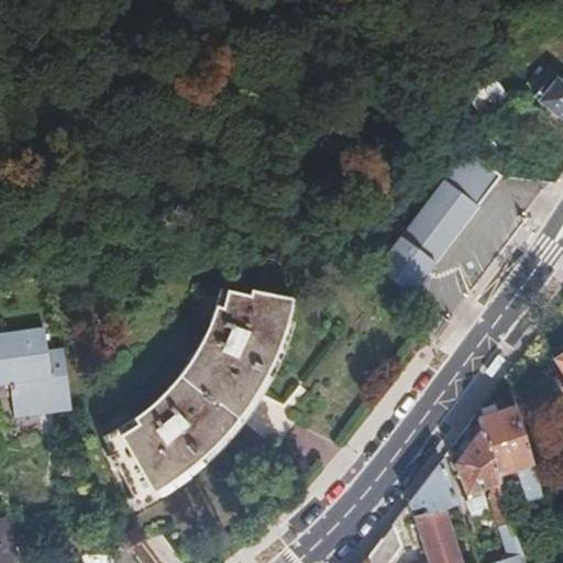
[(552,73),(543,65),(527,86),(534,94),(552,73)]
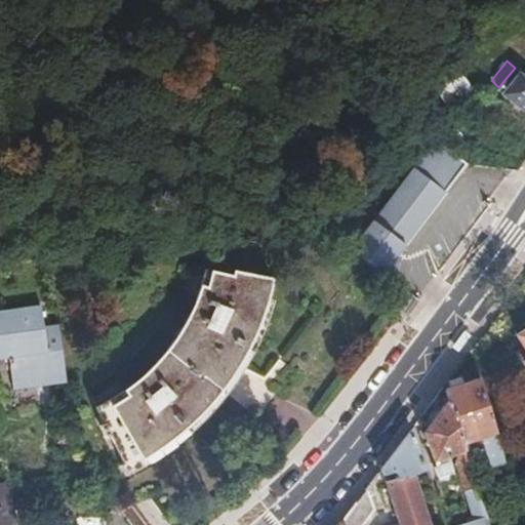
[(524,75),(515,68),(498,87),(524,108),(524,75)]
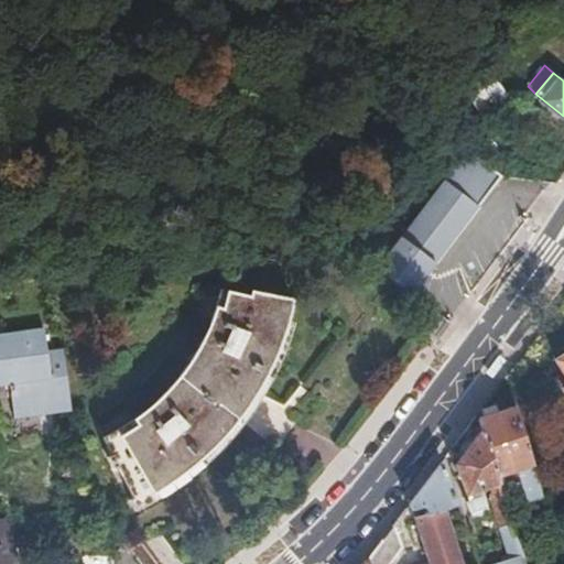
[(469,150),(438,172),(443,175),(375,266),(409,292),(431,264),(475,209),(501,175),(469,150)]
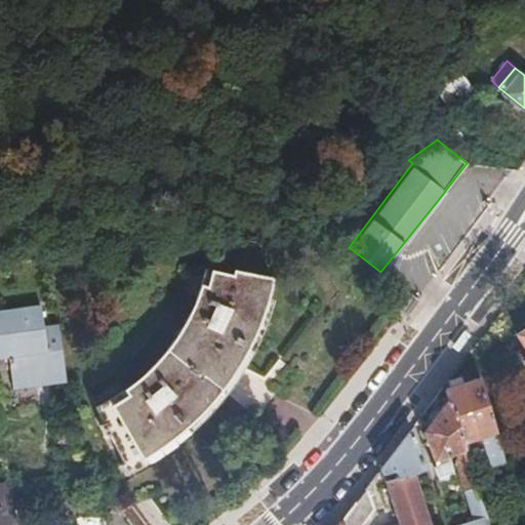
[(125,392),(98,410),(105,422),(101,425),(106,434),(108,432),(124,461),(120,462),(128,477),(154,461),(168,452),(182,443),(195,432),(207,420),(218,409),(229,396),(239,382),(247,369),(256,354),(263,339),(269,324),(274,308),(278,291),(272,290),(276,273),(237,266),(235,273),(215,268),(208,292),(202,308),(195,322),(186,336),(176,350),(166,363),(155,374),(151,371),(125,392)]
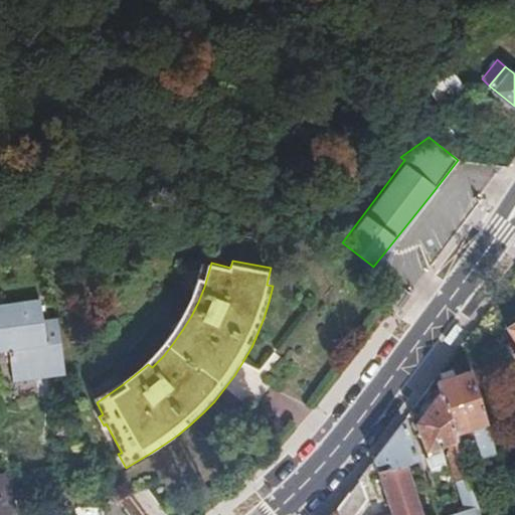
[(10,376),(64,368),(57,315),(42,316),(39,296),(0,300),(0,349),(3,349),(10,376)]
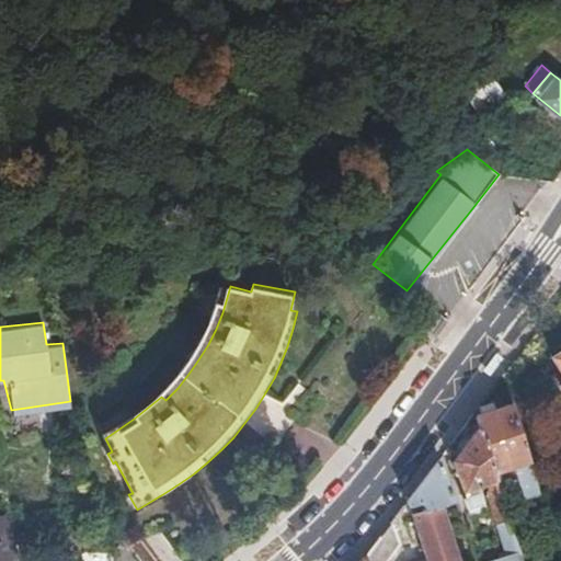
[(560,350),(546,361),(558,377),(550,382),(560,398),(560,350)]
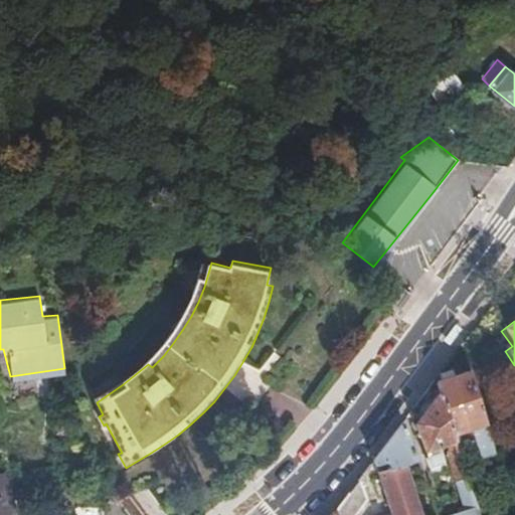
[(438,377),(432,380),(436,392),(451,438),(471,432),(479,461),(494,456),(468,368),(450,374),(449,369),(437,372),(438,377)]
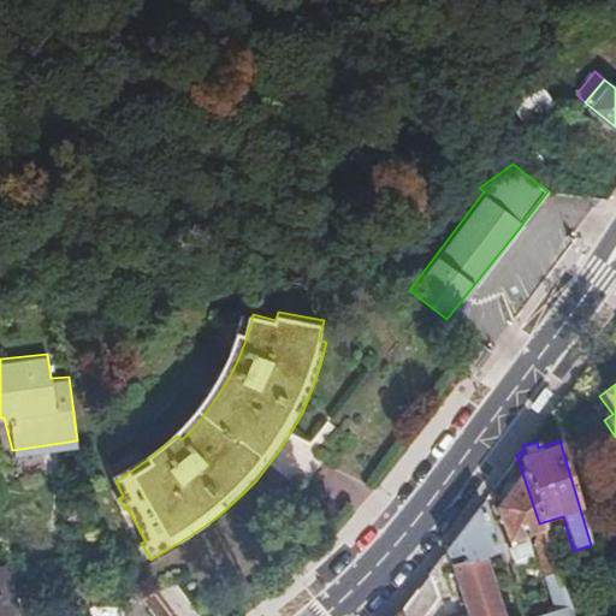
[(569,615),(539,523),(521,469),(492,510),(505,557),(525,551),(519,534),(535,531),(538,538),(534,539),(532,546),(554,608),(539,612),(539,615),(569,615)]
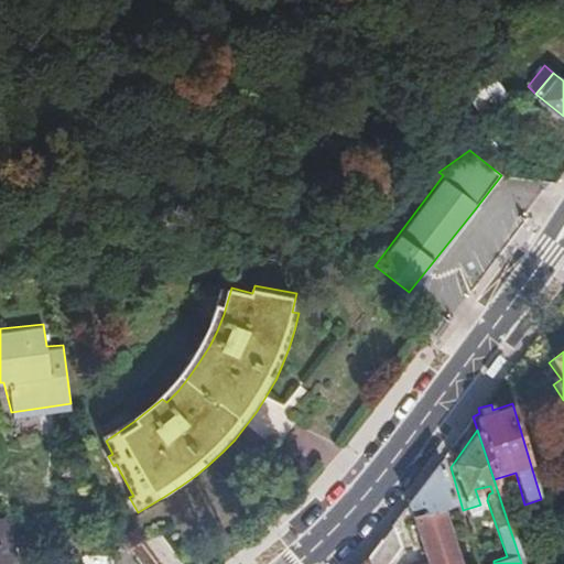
[(427,510),(437,507),(452,502),(437,461),(407,503),(409,509),(425,503),(427,510)]
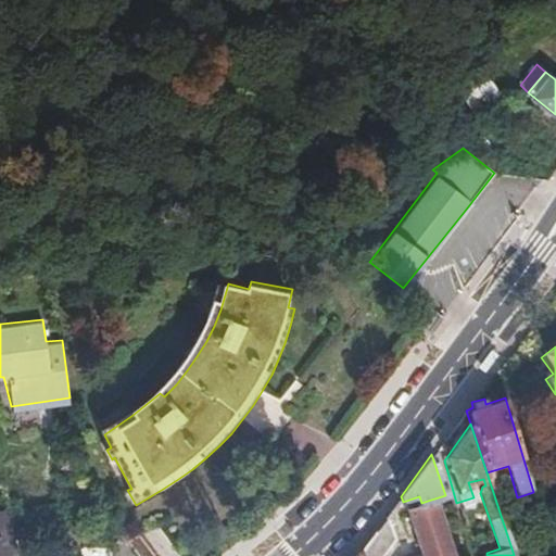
[(474,497),(456,503),(458,510),(476,506),(474,497)]
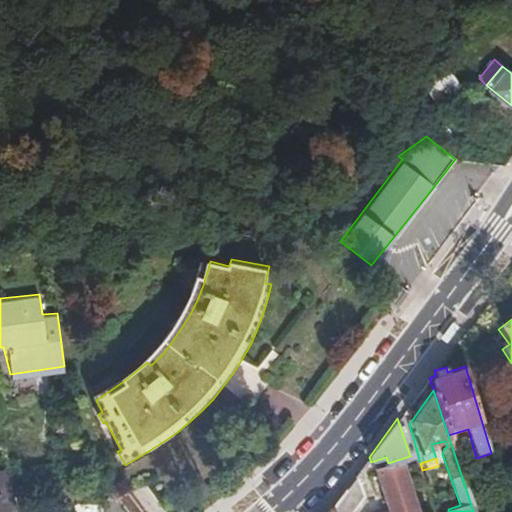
[(414,511),(397,460),(388,463),(373,469),(386,509),(377,511),(414,511)]
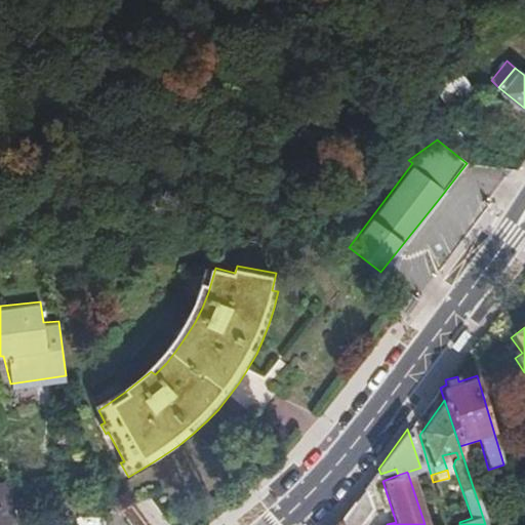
[(365,487),(340,520),(341,524),(361,524),(362,524),(361,524),(372,509),(369,506),(371,503),(365,487)]
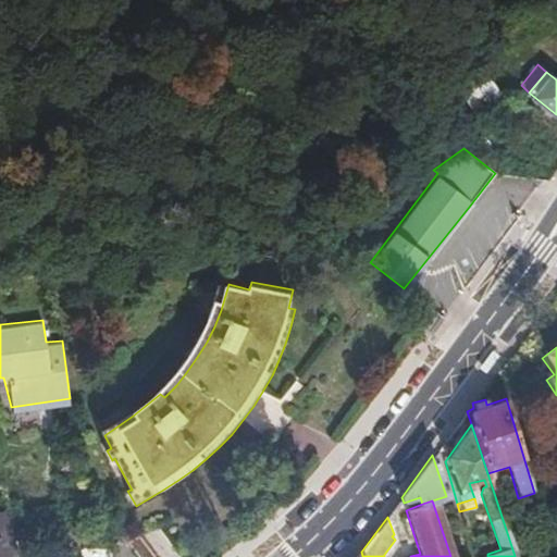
[(0,556),(12,556),(3,534),(0,534),(0,556)]
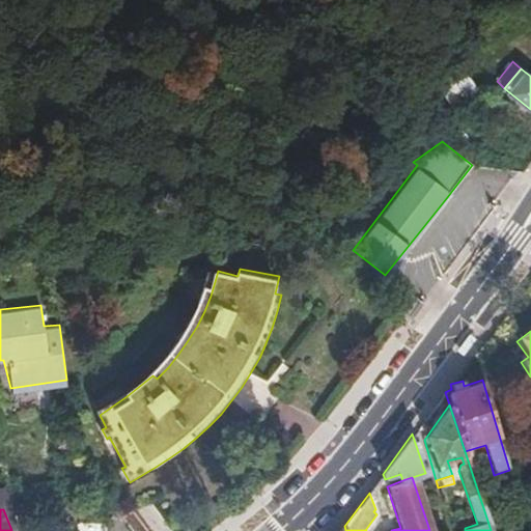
[(145,530),(135,514),(126,521),(132,530),(145,530)]
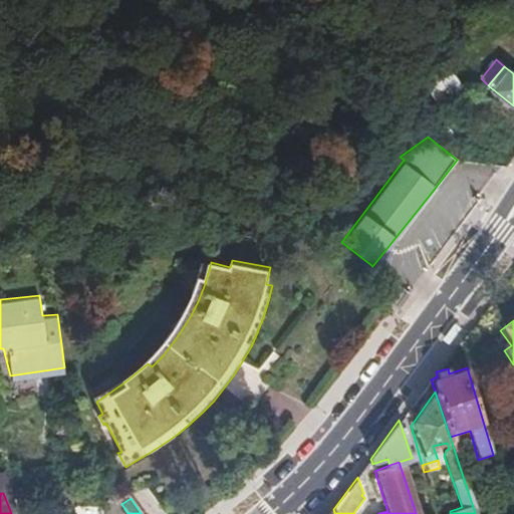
[(96,513),(92,504),(87,505),(70,506),(70,513),(96,513)]
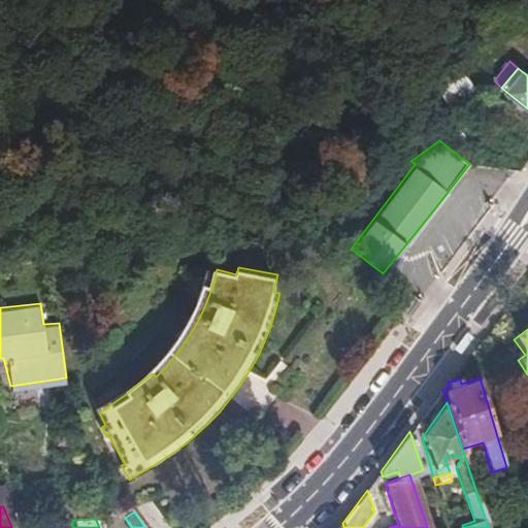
[(99,527),(106,527),(103,518),(95,518),(99,527)]
